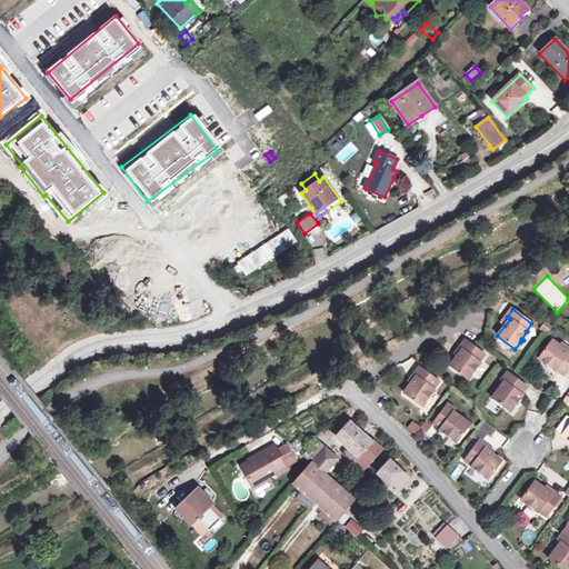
[(545,321),(539,329),(545,333),(551,326),(545,321)]
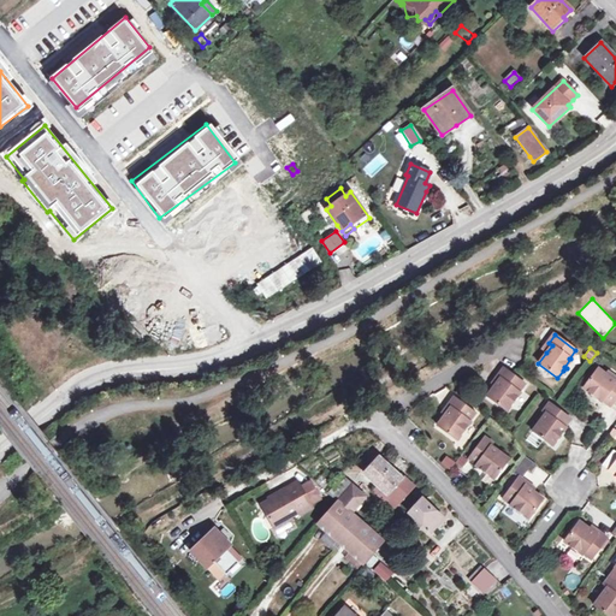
[(499,378),(495,386),(486,396),(505,412),(510,403),(513,404),(515,401),(514,400),(519,392),(517,391),(523,384),(503,368),(497,377),(499,378)]
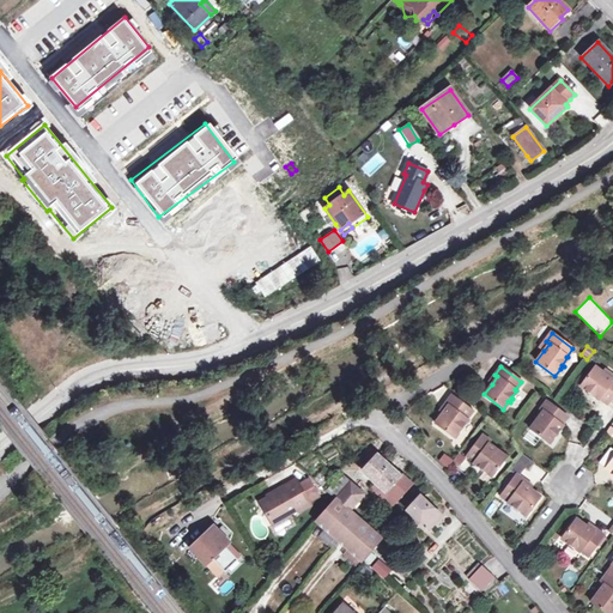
[(612,377),(612,380),(605,374),(594,366),(580,387),(587,392),(586,393),(589,395),(590,394),(598,399),(599,399),(606,404),(610,399),(612,394),(612,377)]
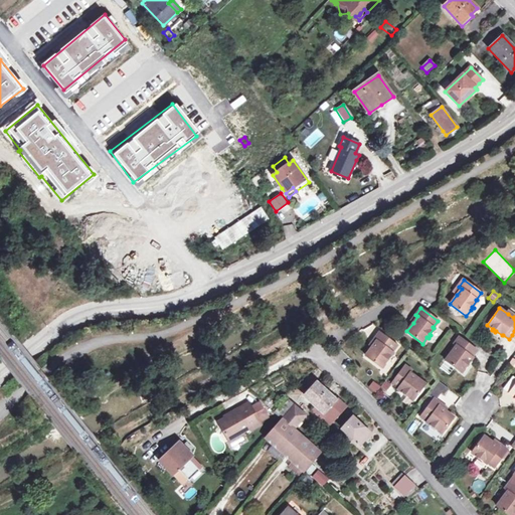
[(376,340),(371,347),(365,356),(381,368),(385,362),(386,363),(389,359),(388,359),(392,353),(391,351),(395,345),(378,333),(374,339),(376,340)]
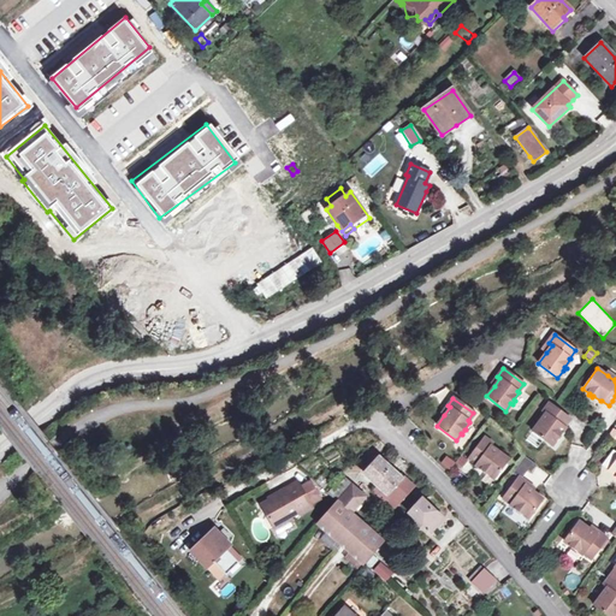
[(545,414),(540,421),(532,431),(551,446),(557,438),(558,439),(560,437),(558,436),(566,427),(564,426),(569,419),(549,403),(543,412),(545,414)]
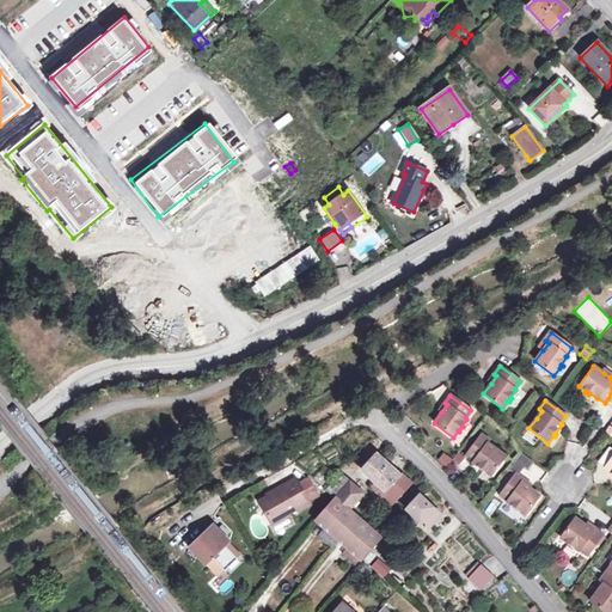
[(487,444),(489,440),(481,434),(465,454),(472,460),(471,461),(479,467),(479,469),(481,471),(482,470),(490,476),(505,457),(495,448),(487,444)]
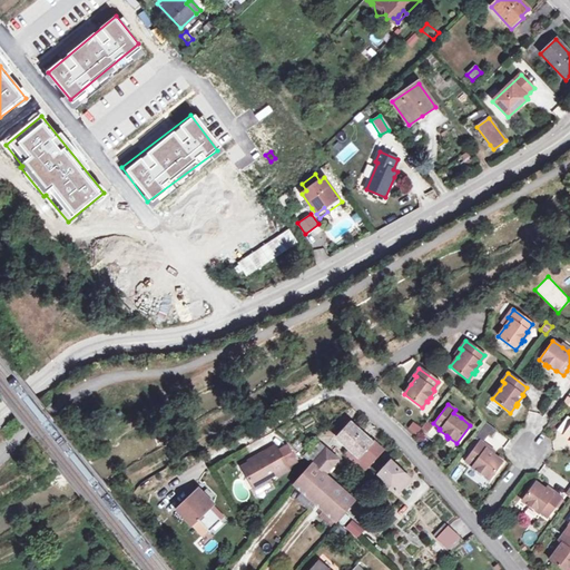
[(557,431),(562,435),(569,425),(569,420),(567,418),(557,431)]
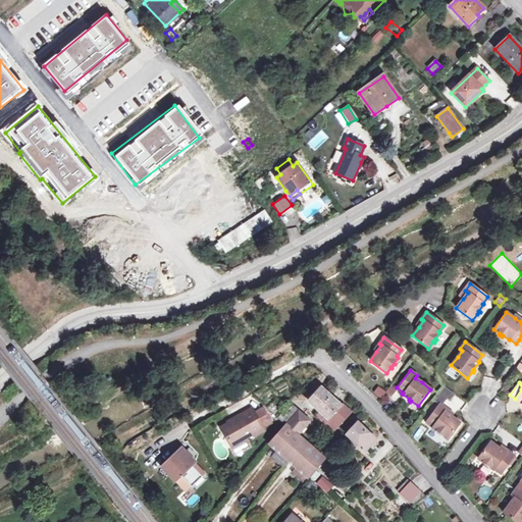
[(456,412),(464,401),(444,386),(435,398),(456,412)]
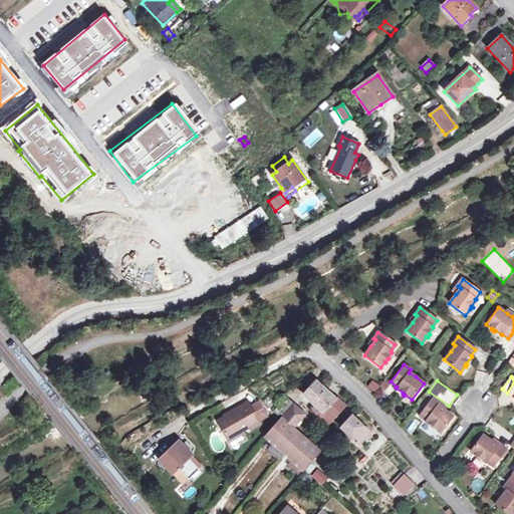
[(336,401),(334,400),(316,382),(304,395),(316,406),(332,421),(345,407),(337,400),(336,401)]
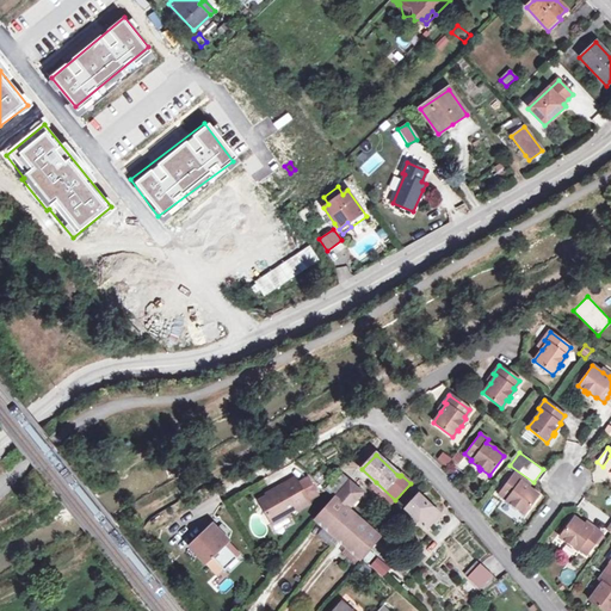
[(350,508),(363,492),(340,473),(327,489),(350,508)]
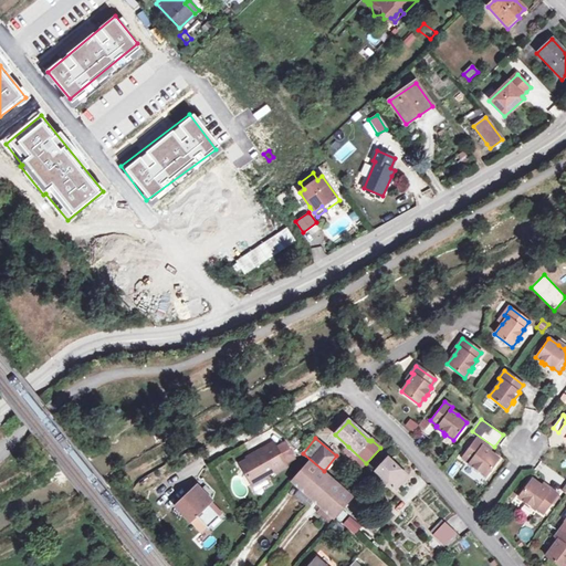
[(481,447),(483,443),(475,438),(462,457),(470,462),(468,464),(474,469),(474,470),(477,472),(478,471),(484,477),(499,459),(489,451),(481,447)]
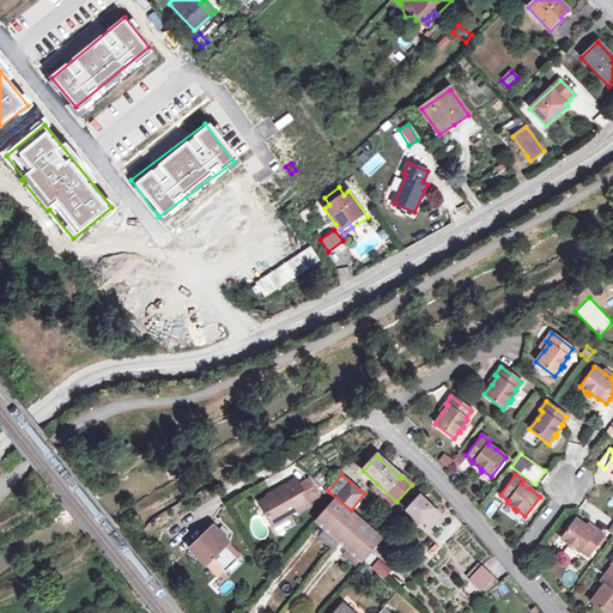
[(308,503),(309,503),(307,499),(317,493),(309,479),(298,485),(296,479),(273,492),(274,493),(260,502),(272,523),(298,508),(308,503)]
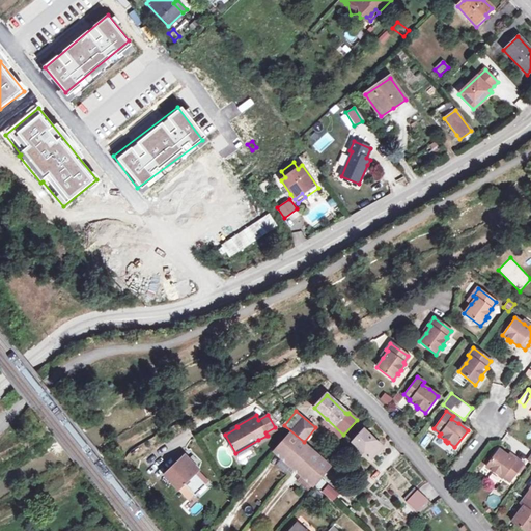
[(327,419),(324,423),(340,438),(343,435),(327,419)]
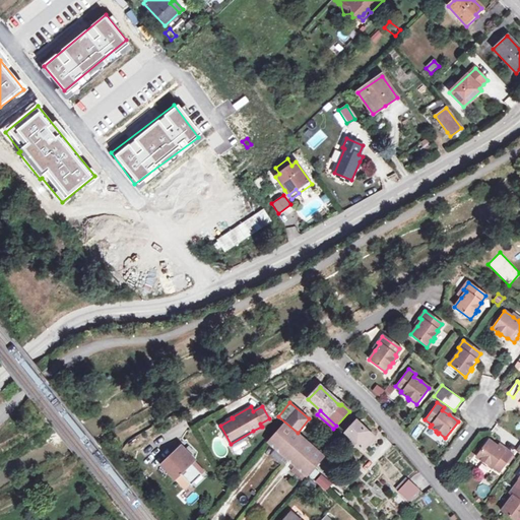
[(354,441),(356,443),(364,449),(374,438),(356,421),(336,443),(347,453),(354,445),(352,443),(354,441)]
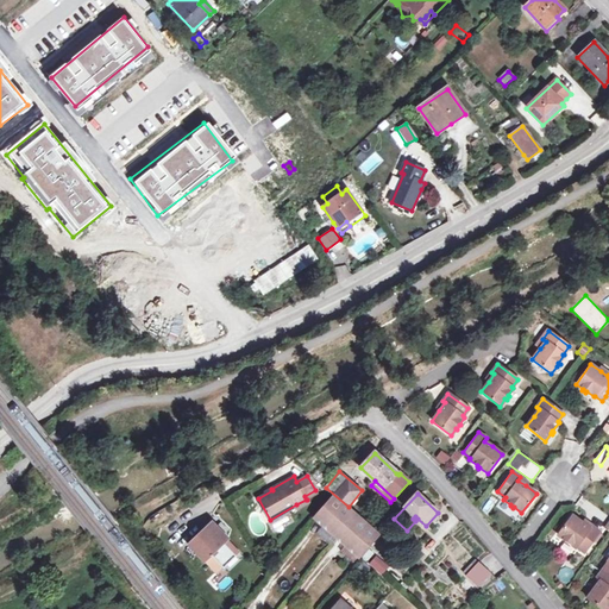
[(359,558),(378,535),(334,496),(314,518),(359,558)]
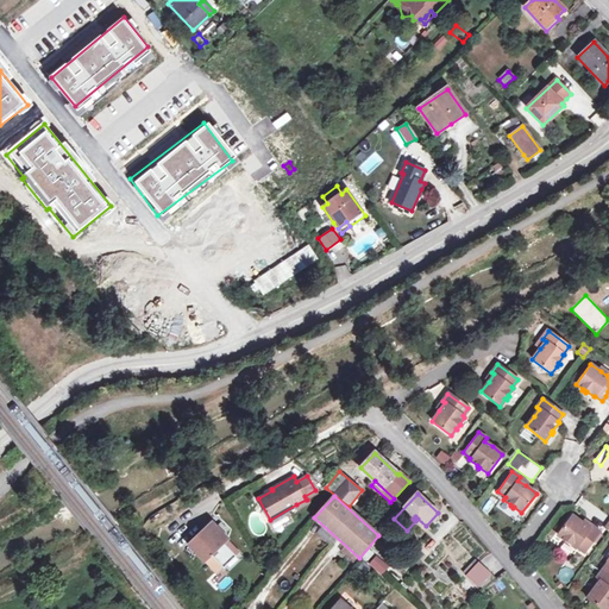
[(589,531),(582,525),(571,518),(558,535),(565,541),(564,542),(567,546),(569,545),(576,550),(577,548),(584,553),(600,533),(591,527),(589,531)]
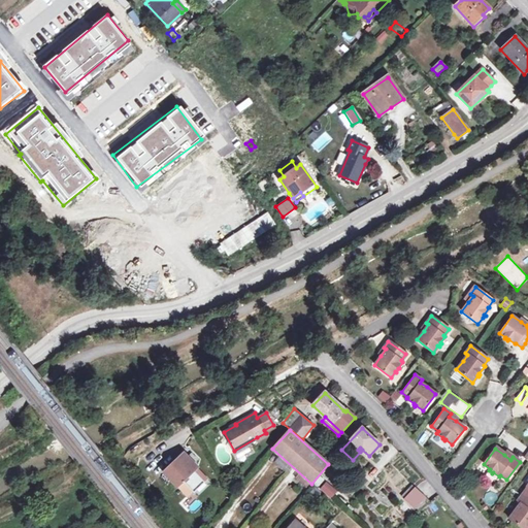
[(204,482),(195,470),(191,466),(194,463),(185,453),(165,471),(177,486),(185,481),(195,491),(204,482)]
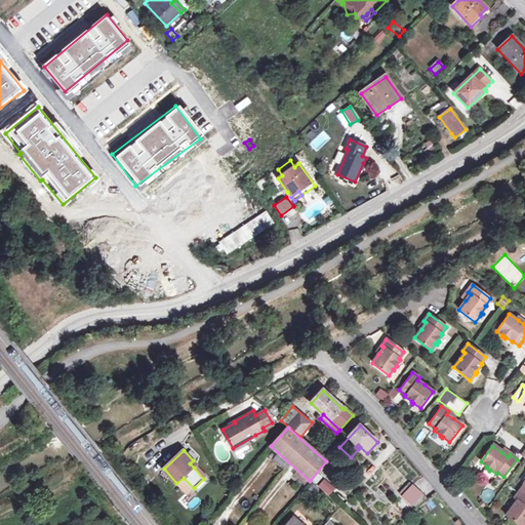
[(197,465),(194,468),(203,479),(207,476),(197,465)]
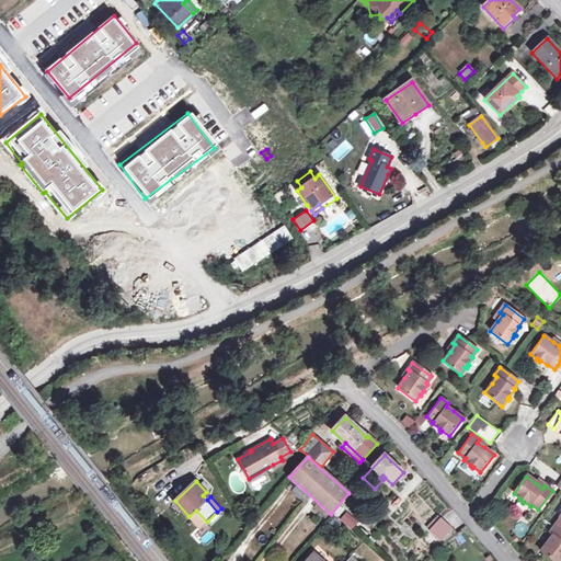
[(346,513),(341,519),(352,529),(358,523),(346,513)]
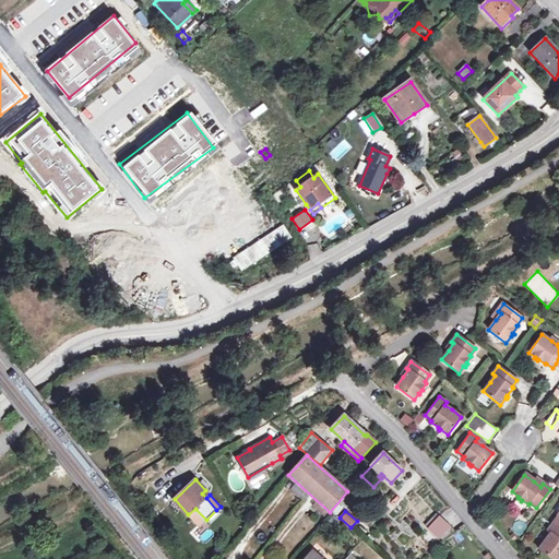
[(428,528),(439,516),(436,513),(425,526),(428,528)]
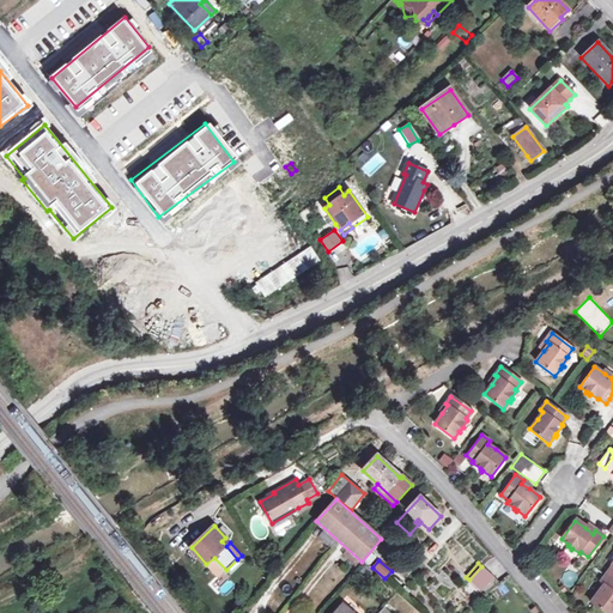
[(612,612),(612,563),(612,565),(612,566),(601,582),(605,584),(592,604),(605,612),(612,612)]
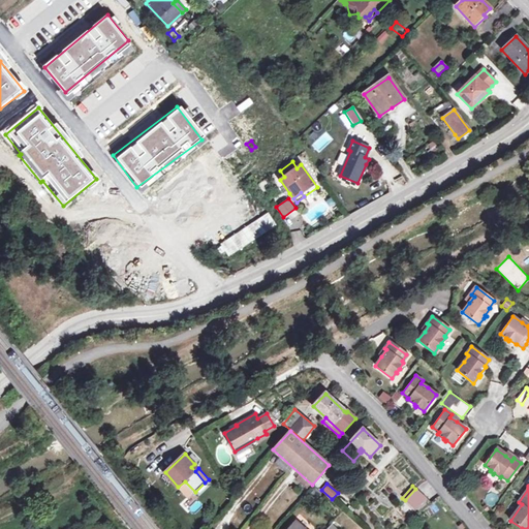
[(431,502),(415,489),(405,500),(417,511),(431,502)]
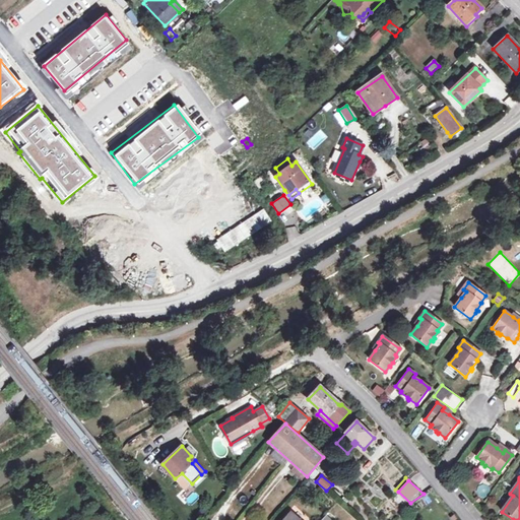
[(483,483),(475,490),(481,498),(490,491),(483,483)]
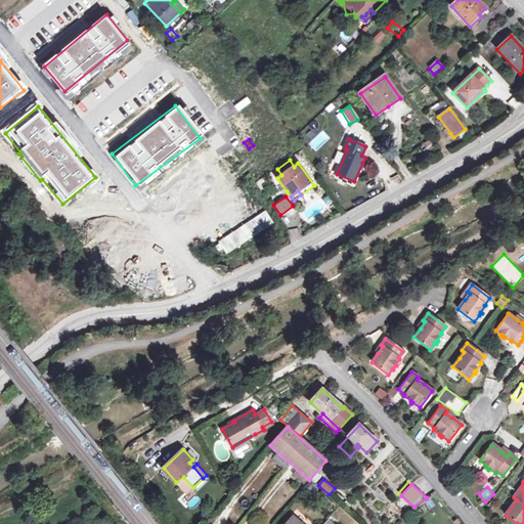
[(346,511),(351,506),(347,501),(342,507),(346,511)]
